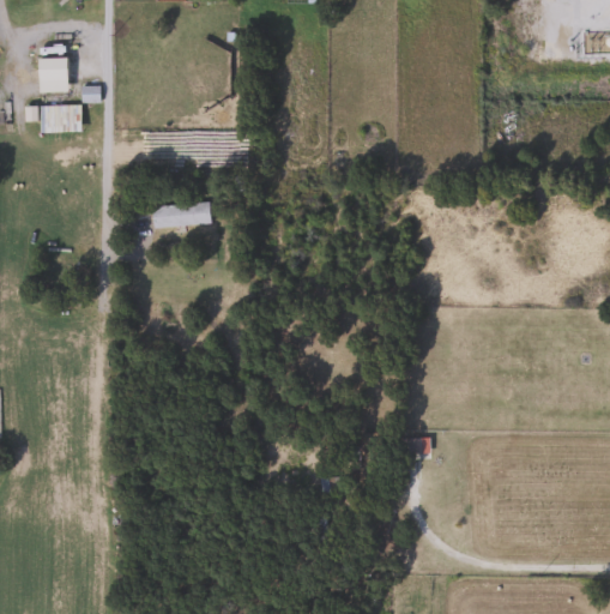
[(67,92),(38,92),(38,58),(67,58),(67,92)]
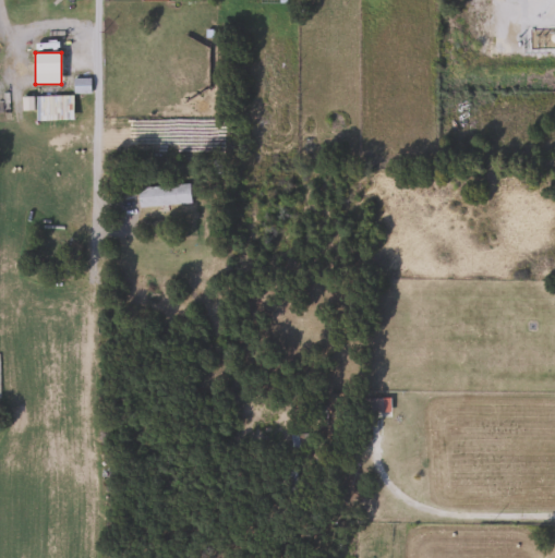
[(92,92),(76,92),(76,79),(92,79),(92,92)]
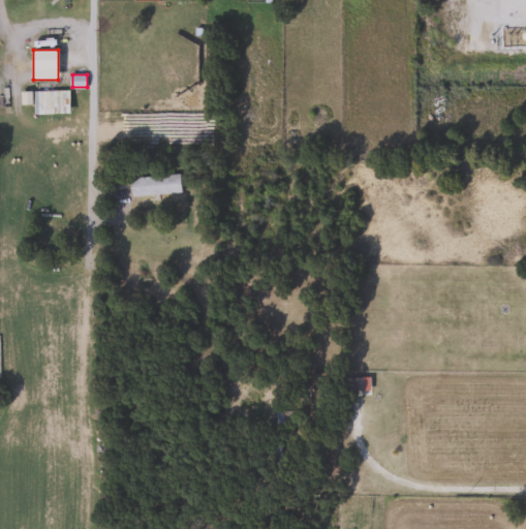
[(35,91),(70,91),(70,114),(35,114),(35,91)]
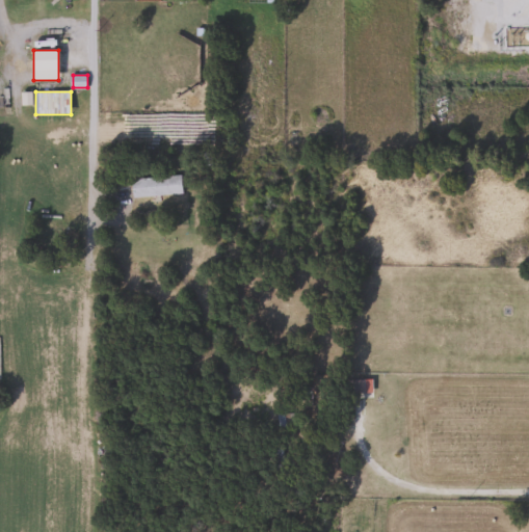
[(184,194),(133,197),(132,179),(183,176),(184,194)]
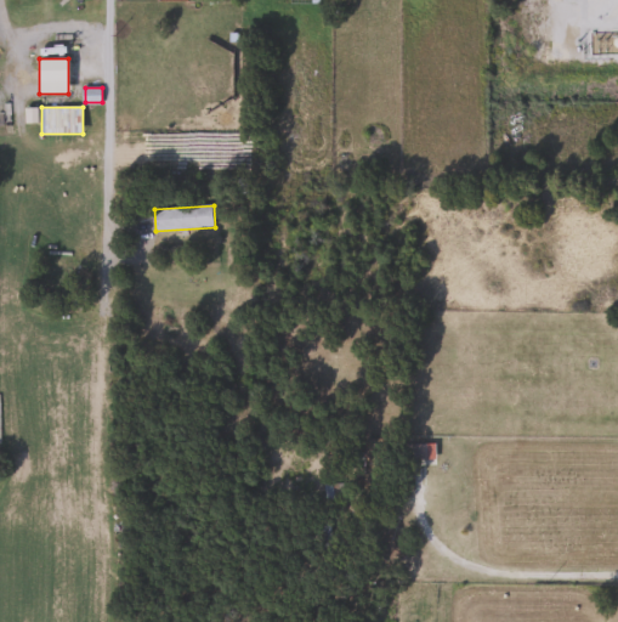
[(427,459),(409,459),(409,445),(427,445),(427,459)]
